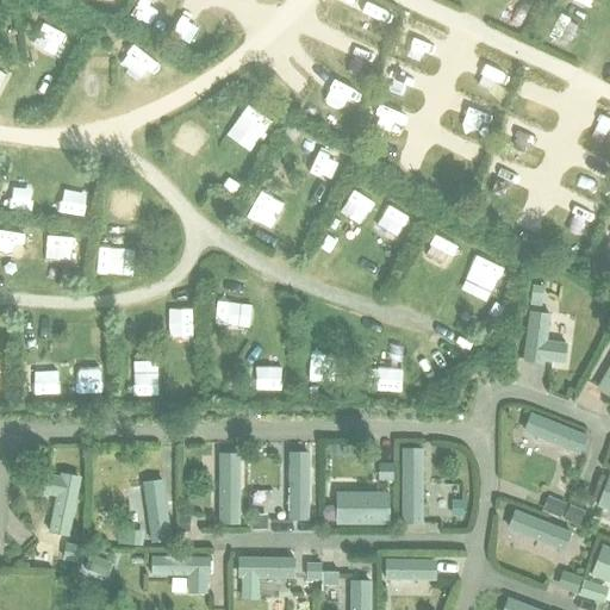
[(533,286),(530,306),(542,307),(545,287),(533,286)]
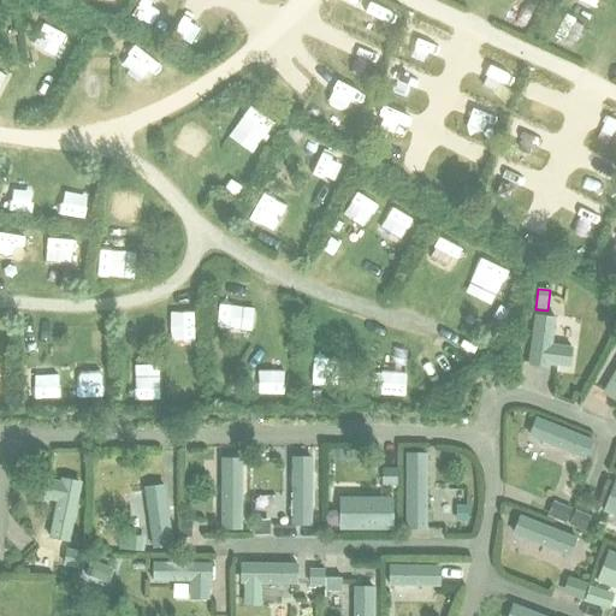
[(535,317),(529,366),(550,368),(550,365),(569,367),(572,348),(552,345),(556,319),(535,317)]
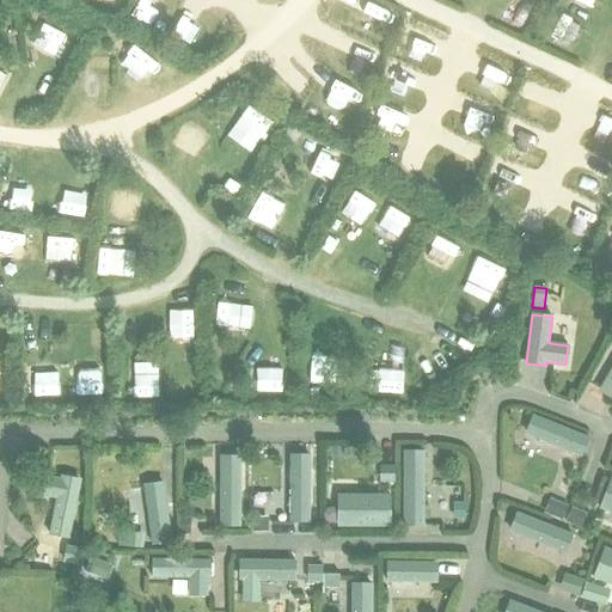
[(611,367),(599,390),(611,397),(611,367)]
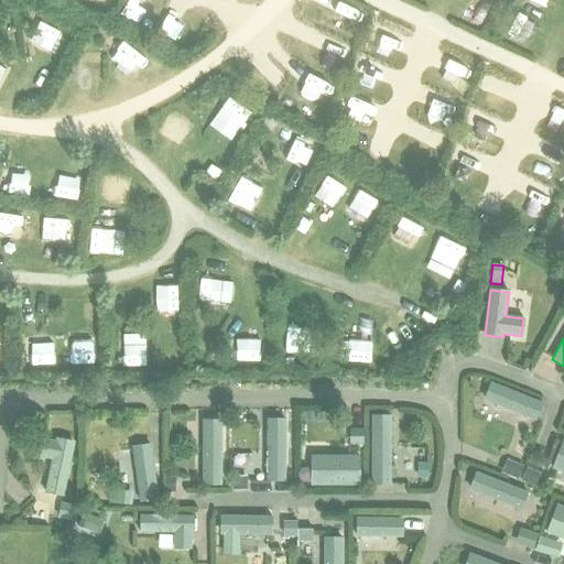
[(491,383),(484,401),(537,423),(544,404),(491,383)]
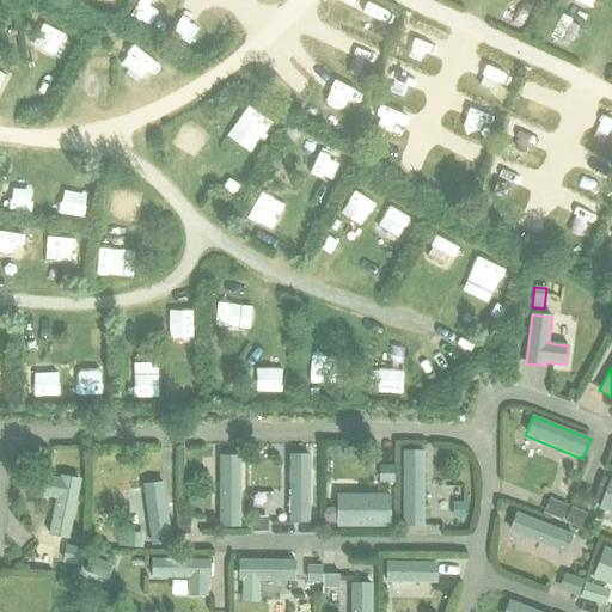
[(424,452),(404,452),(405,528),(426,528),(424,452)]
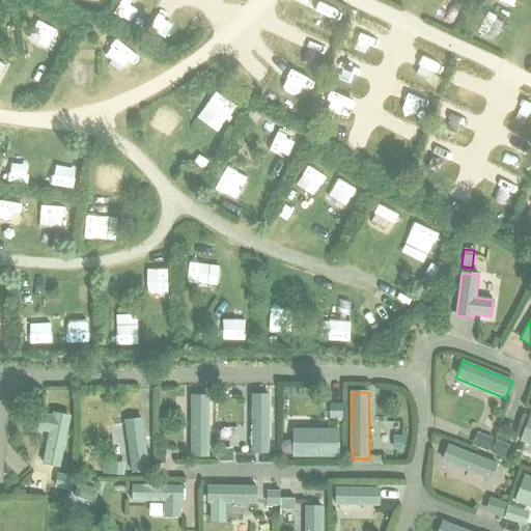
[(270,395),(252,395),(252,455),(270,455),(270,395)]
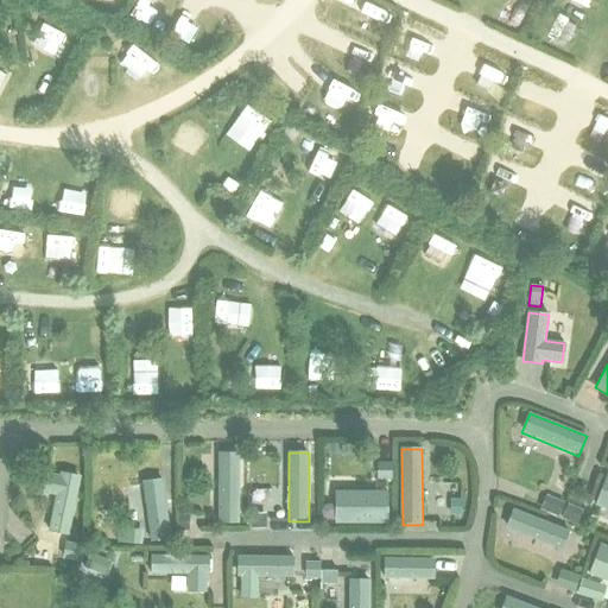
[(239,454),(219,454),(219,525),(239,525),(239,454)]
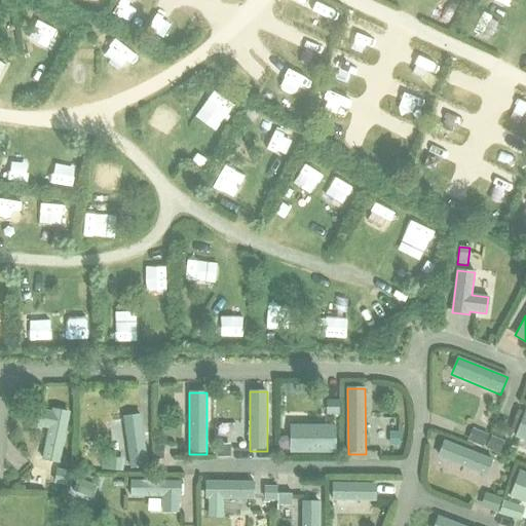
[(339,401),(330,401),(329,414),(339,414),(339,401)]
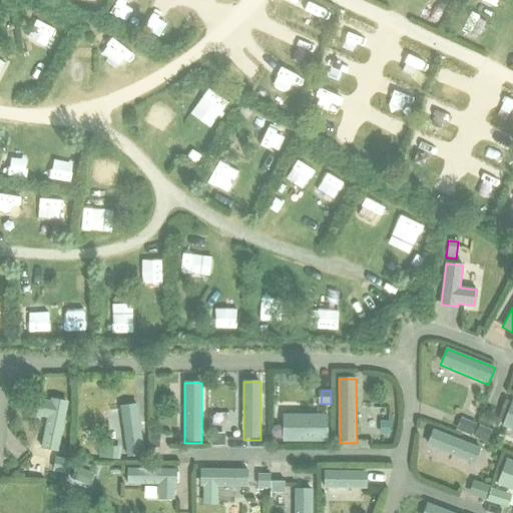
[(35,400),(32,416),(47,419),(41,449),(58,452),(68,404),(51,401),(51,404),(35,400)]
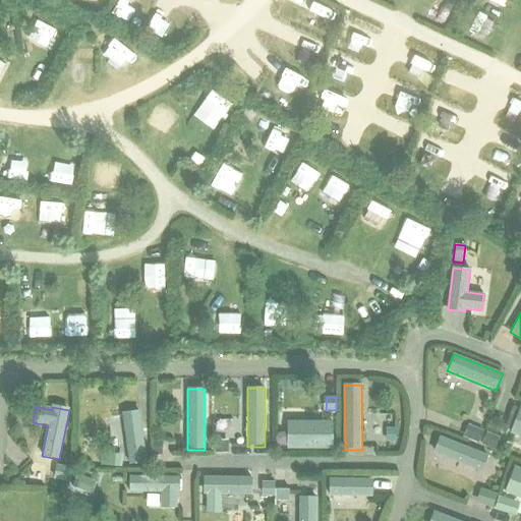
[(520,408),(510,435),(520,439),(520,408)]
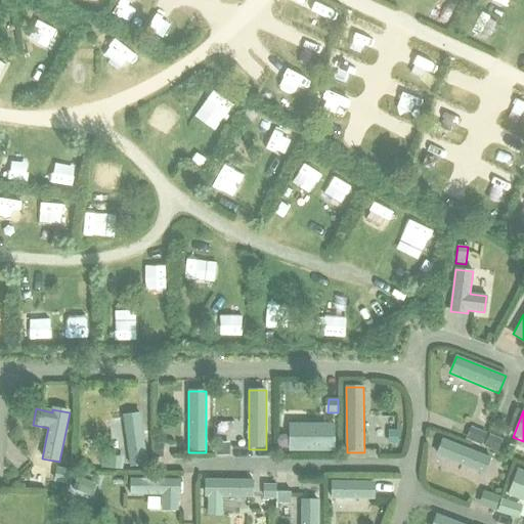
[(141,413),(123,417),(130,468),(147,465),(141,413)]
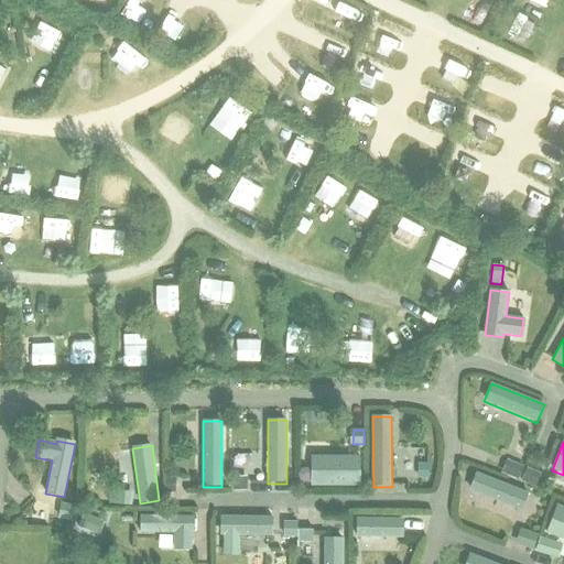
[(359,456),(312,456),(312,486),(358,486),(359,456)]
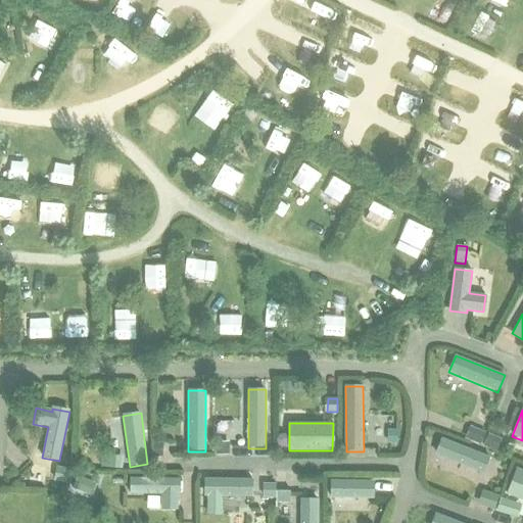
[(470,427),(466,439),(481,445),(486,434),(470,427)]
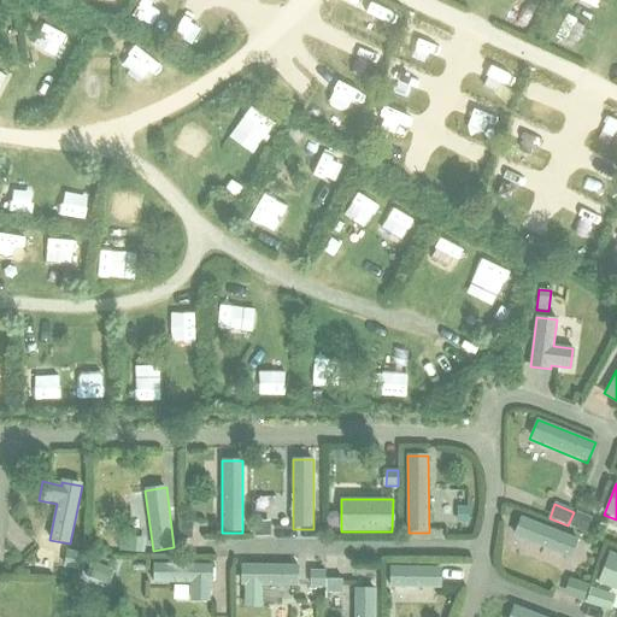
[(466,506),(456,506),(456,521),(466,522),(466,506)]
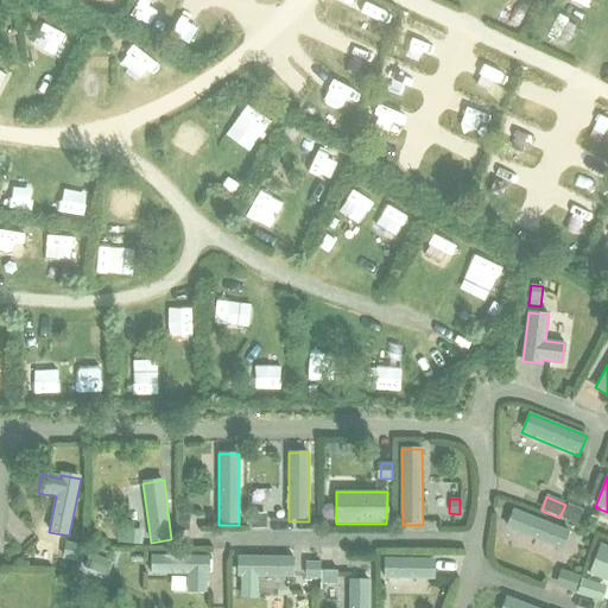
[(568,506),(563,519),(581,527),(587,514),(568,506)]
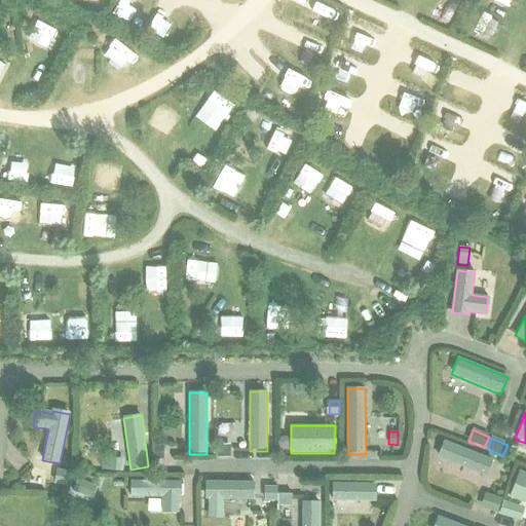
[(494,461),(444,442),(438,457),(488,477),(494,461)]
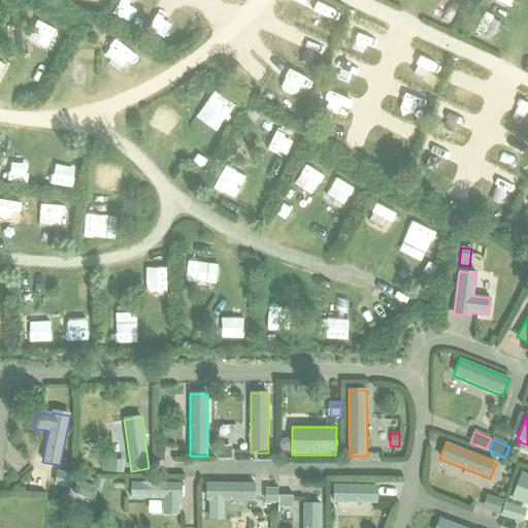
[(163,447),(153,447),(153,460),(163,460),(163,447)]
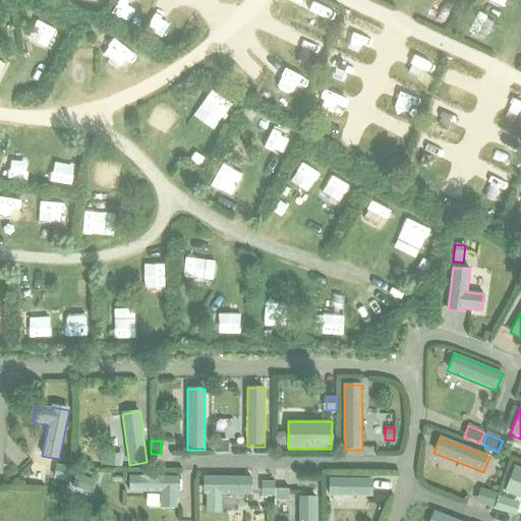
[(228,445),(215,445),(215,454),(229,454),(228,445)]
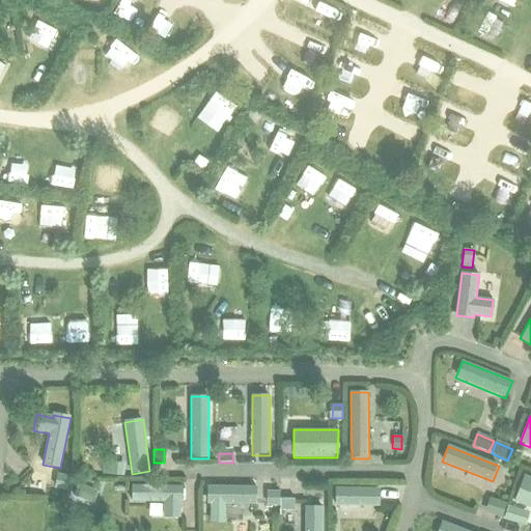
[(103,460),(102,473),(122,474),(123,462),(103,460)]
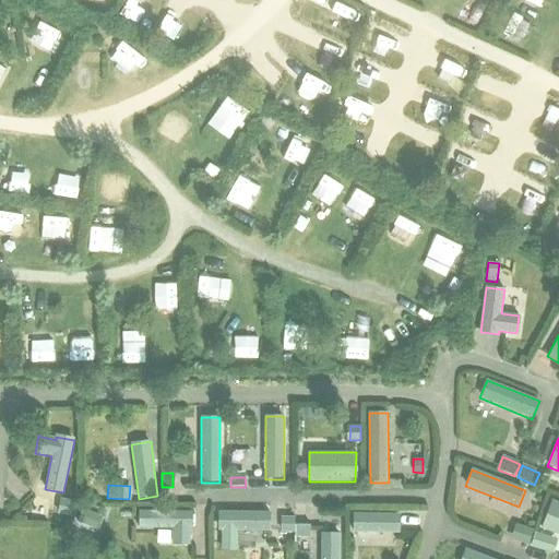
[(58,497),(56,512),(68,514),(71,499),(58,497)]
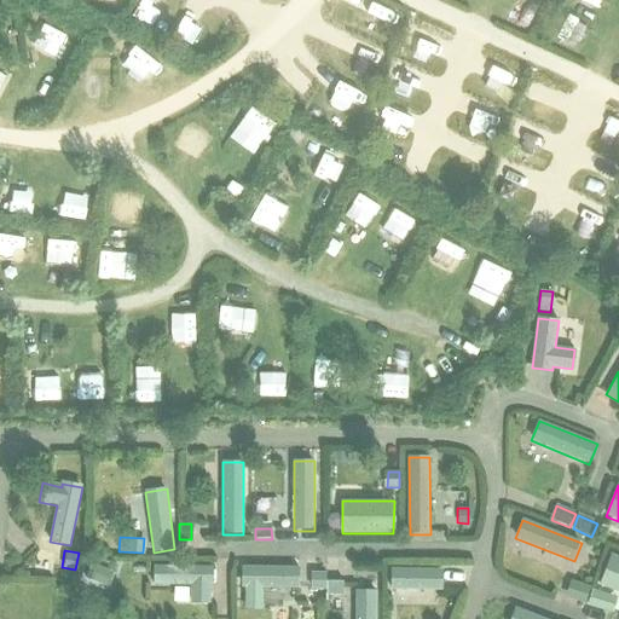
[(618,557),(612,555),(600,586),(618,594),(618,557)]
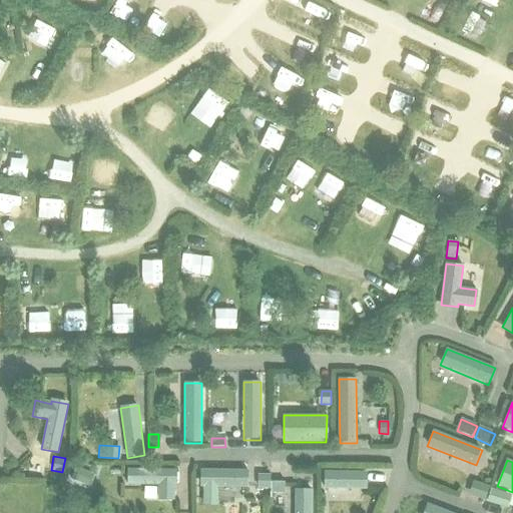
[(75,469),(71,480),(85,485),(89,474),(75,469)]
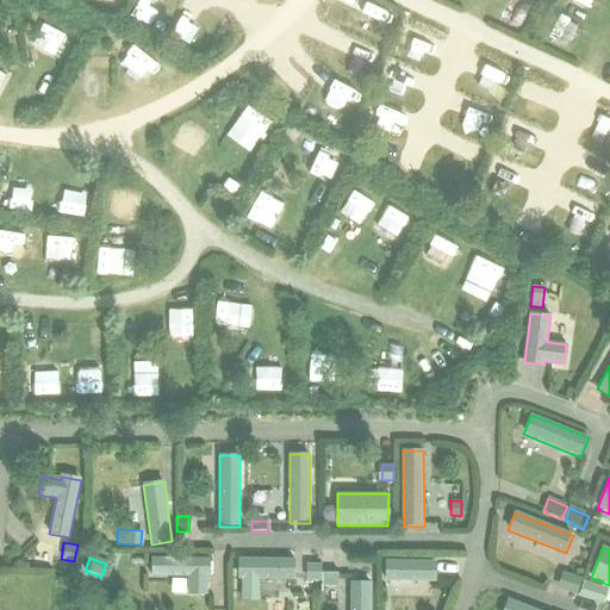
[(206,598),(206,561),(150,561),(150,580),(187,580),(186,598),(206,598)]
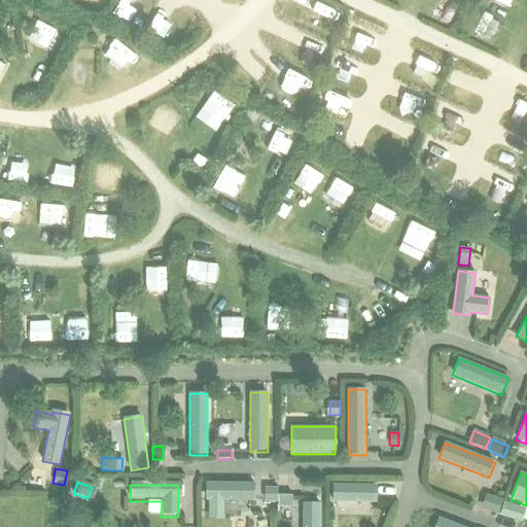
[(374,485),(334,485),(334,503),(374,503),(374,485)]
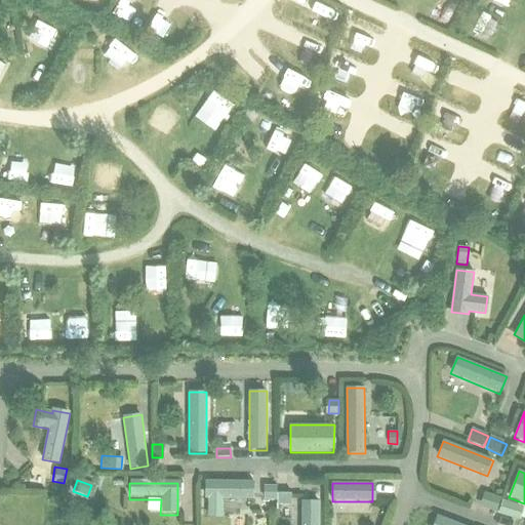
[(251,501),(251,484),(206,484),(206,521),(221,521),(221,501),(251,501)]
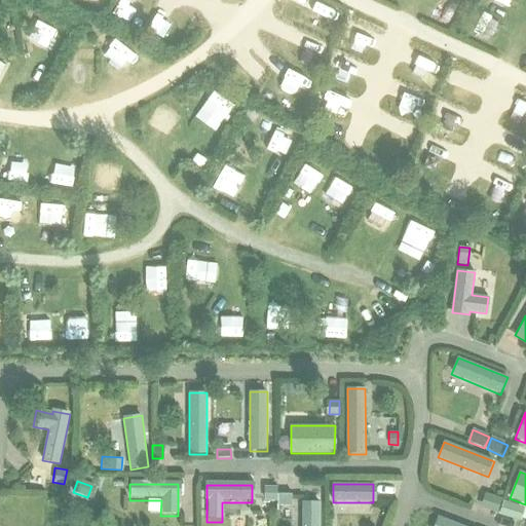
[(275,485),(264,485),(264,499),(275,499),(275,485)]
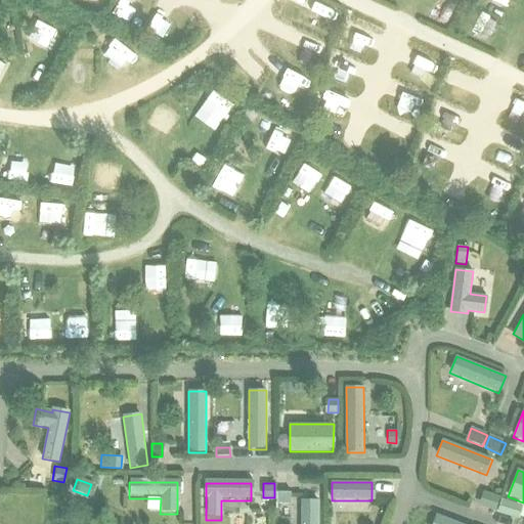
[(484,493),(480,506),(495,511),(499,498),(484,493)]
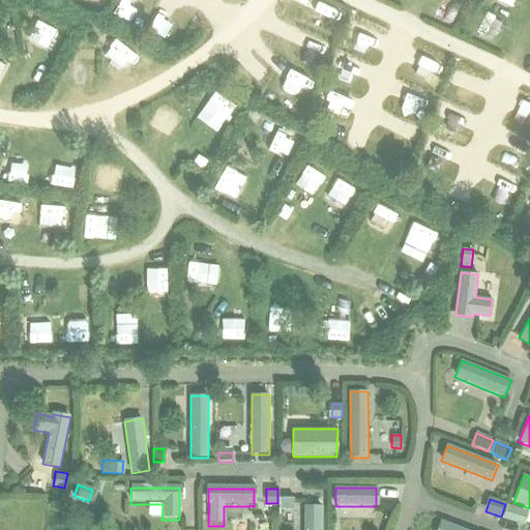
[(295,500),(281,500),(281,509),(295,509),(295,500)]
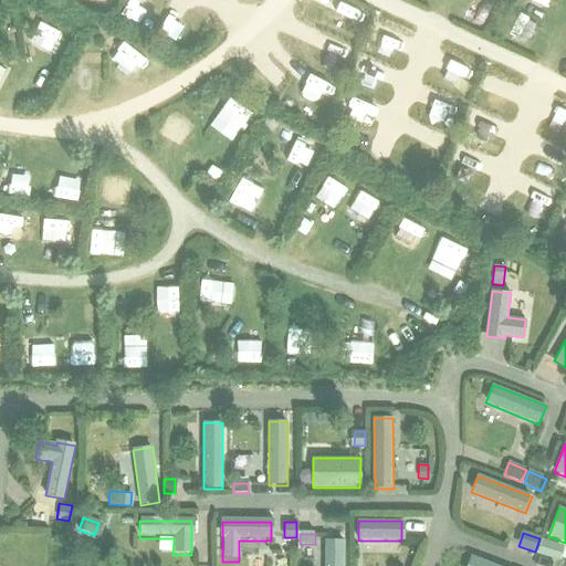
[(344,565),(345,541),(326,541),(325,565),(344,565)]
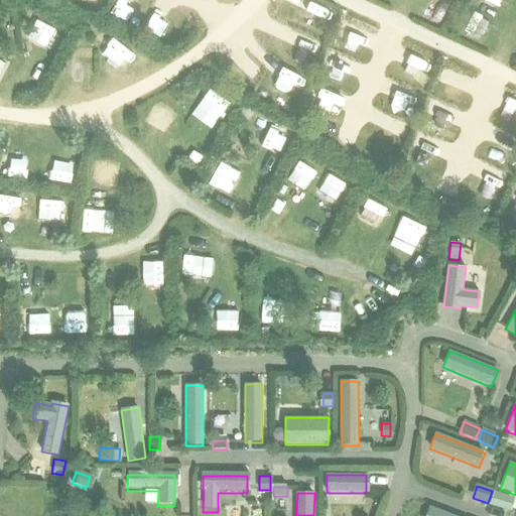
[(496,494),(492,504),(508,509),(511,499),(496,494)]
